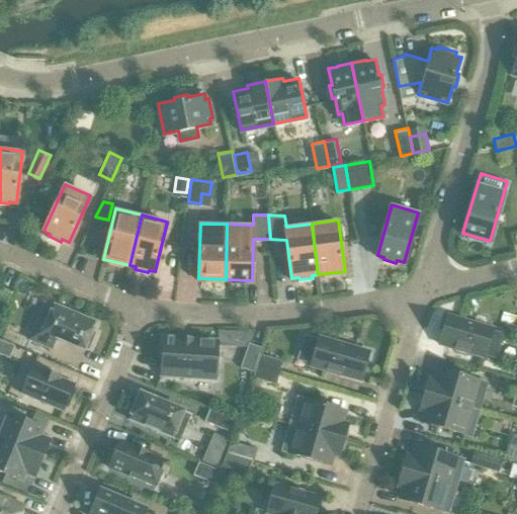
[(0,296),(7,301),(12,290),(1,285),(0,286),(0,296)]
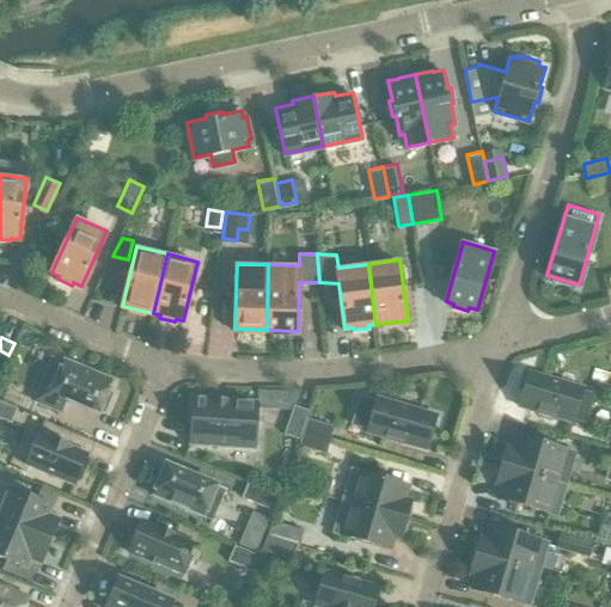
[(56,376),(46,373),(35,398),(61,409),(67,396),(101,410),(101,408),(105,409),(112,391),(109,388),(112,379),(65,359),(56,376)]
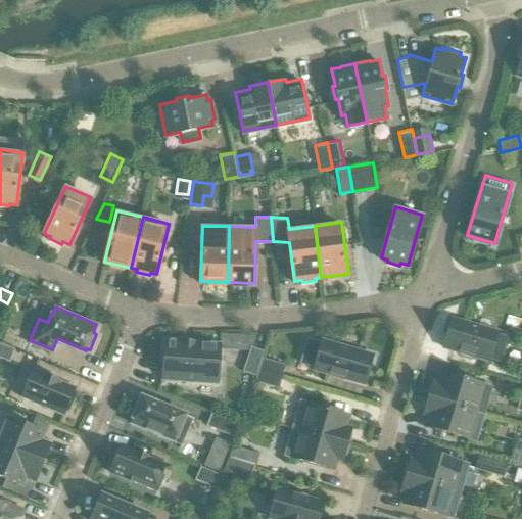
[(499,330),(453,317),(443,345),(489,359),(490,357),(501,359),(508,335),(497,332),(499,330)]
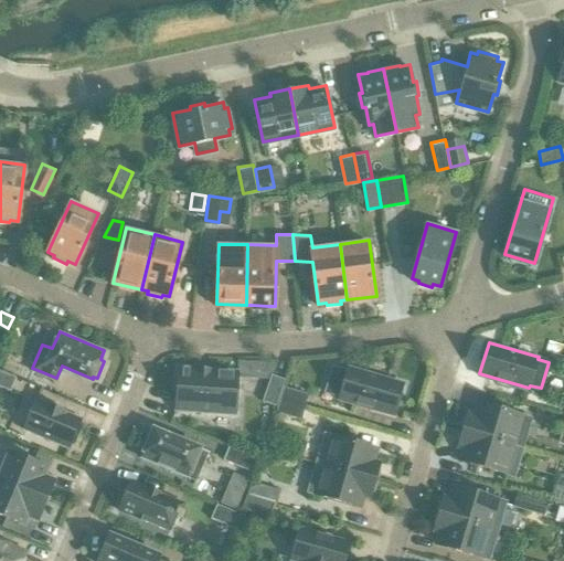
[(193,367),(179,366),(177,406),(235,411),(238,370),(214,369),(214,368),(193,367)]
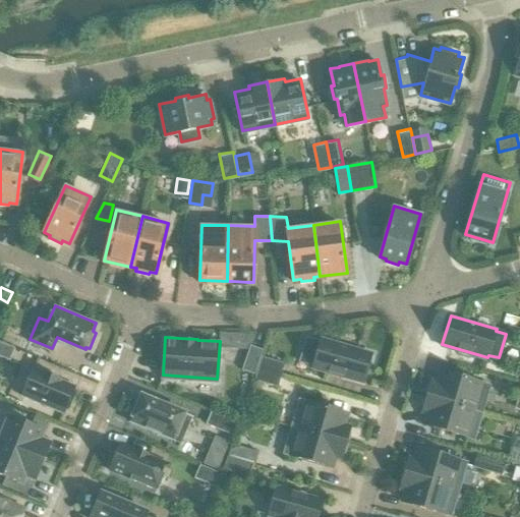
[(371,352),(322,337),(312,365),(363,381),(371,352)]
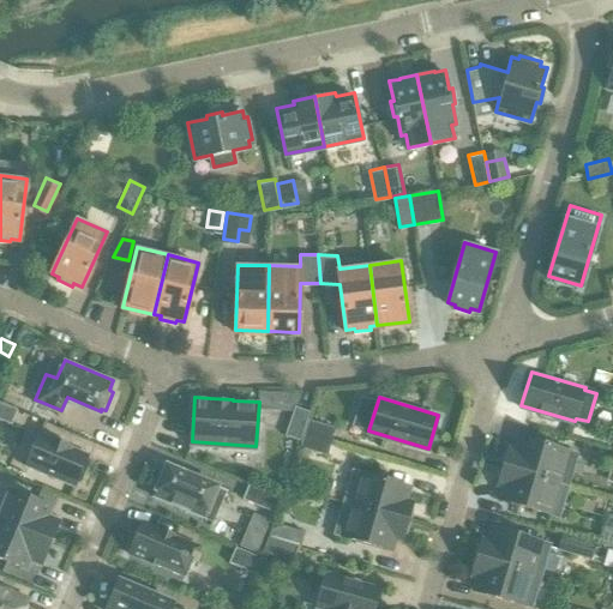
[(0,399),(0,416),(12,422),(18,408),(0,399)]
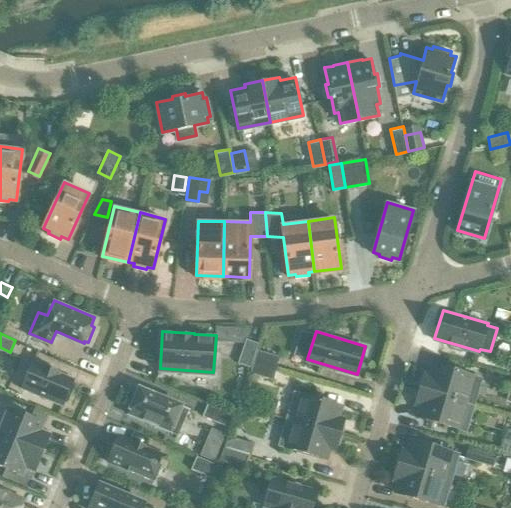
[(259,342),(246,337),(238,361),(250,366),(259,342)]
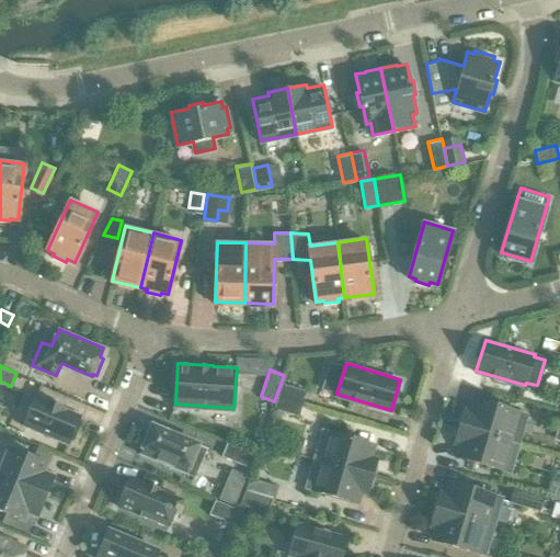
[(282,382),(278,394),(304,401),(307,389),(282,382)]
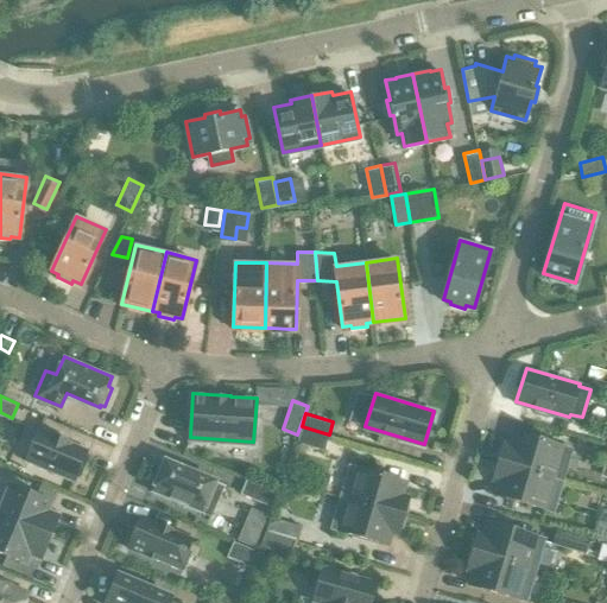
[(329,435),(302,426),(297,440),(324,449),(329,435)]
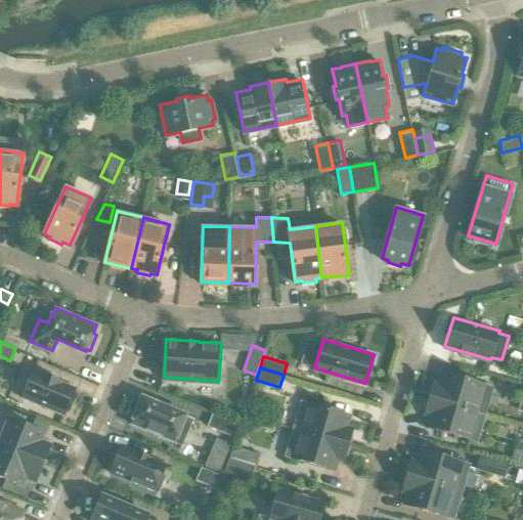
[(43,373),(35,370),(35,369),(34,369),(23,396),(24,396),(62,413),(62,414),(63,414),(76,386),(75,385),(74,386),(60,380),(43,373)]
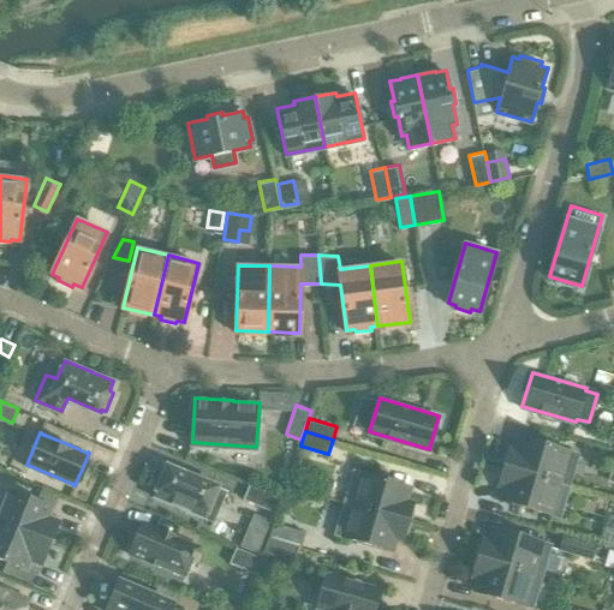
[(578,453),(520,436),(517,449),(510,447),(505,465),(560,482),(570,484),(578,453)]
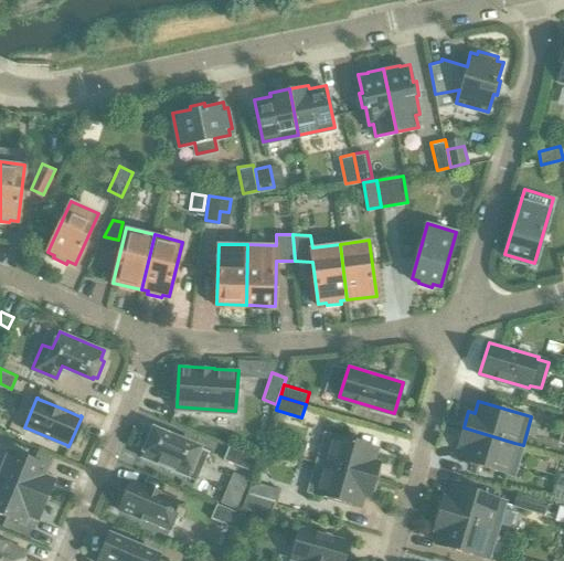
[(142,455),(197,477),(208,451),(210,451),(210,450),(153,426),(142,455)]
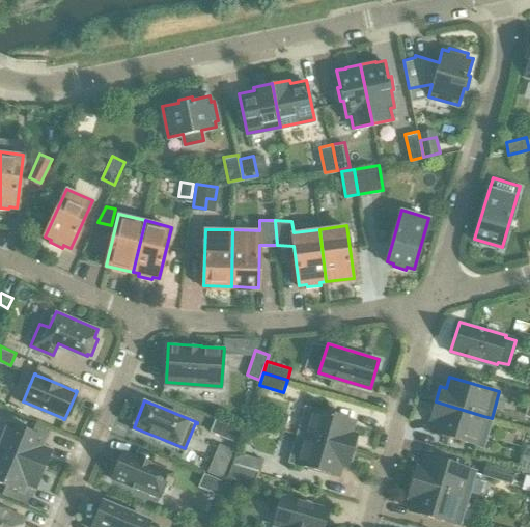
[(483,416),(436,401),(430,418),(437,419),(434,431),(476,443),(483,416)]
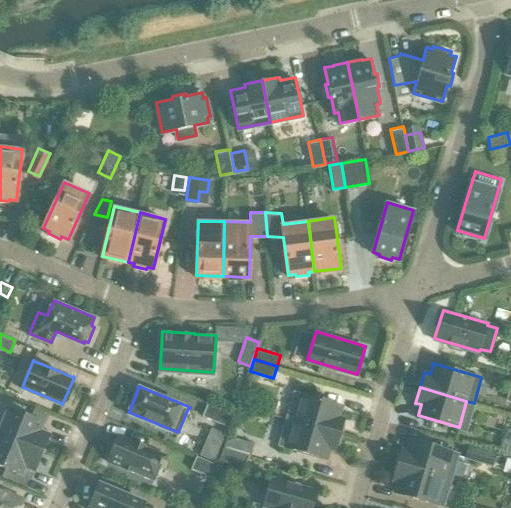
[(295,391),(287,417),(340,433),(345,417),(339,416),(342,405),(295,391)]
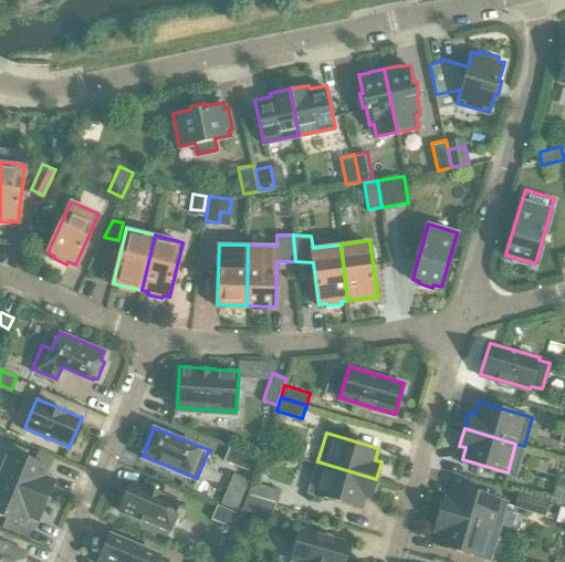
[(229,446),(223,458),(252,470),(251,471),(252,472),(259,457),(229,444),(228,445),(229,446)]
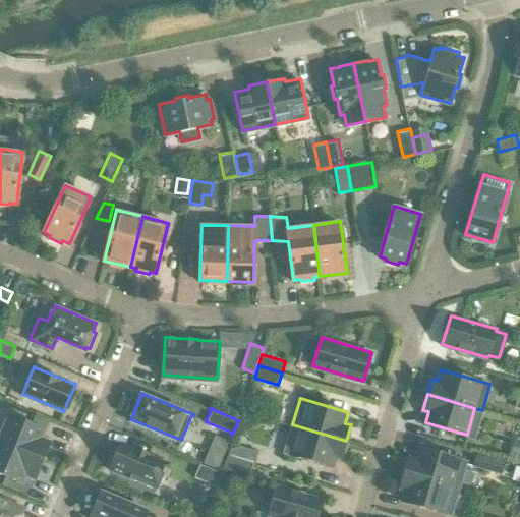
[(7,413),(0,431),(0,441),(43,459),(51,441),(40,437),(44,428),(7,413)]
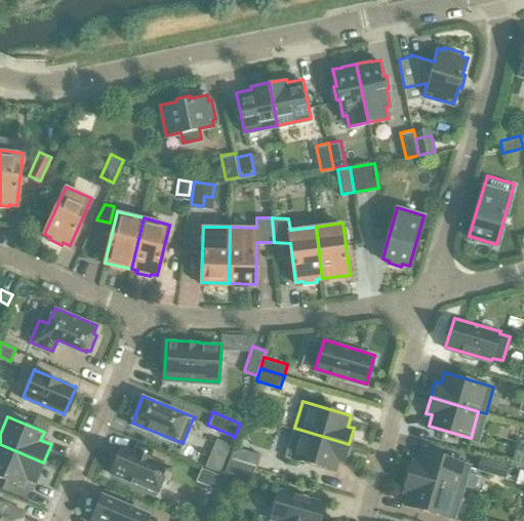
[(349,444),(294,428),(286,454),(293,456),(335,469),(338,457),(345,459),(349,444)]
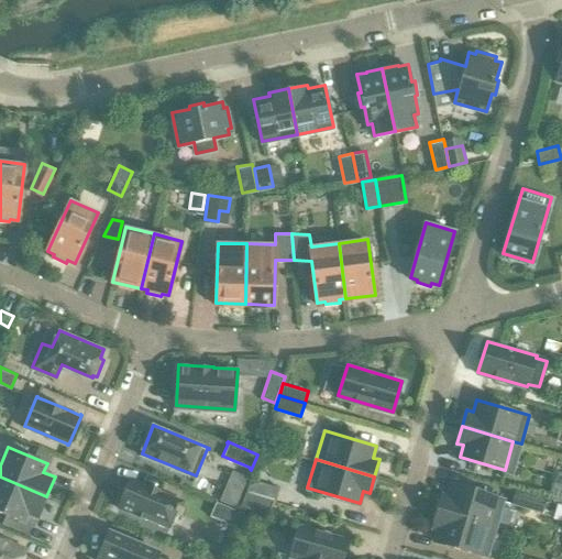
[(550,495),(561,499),(561,472),(557,471),(550,495)]
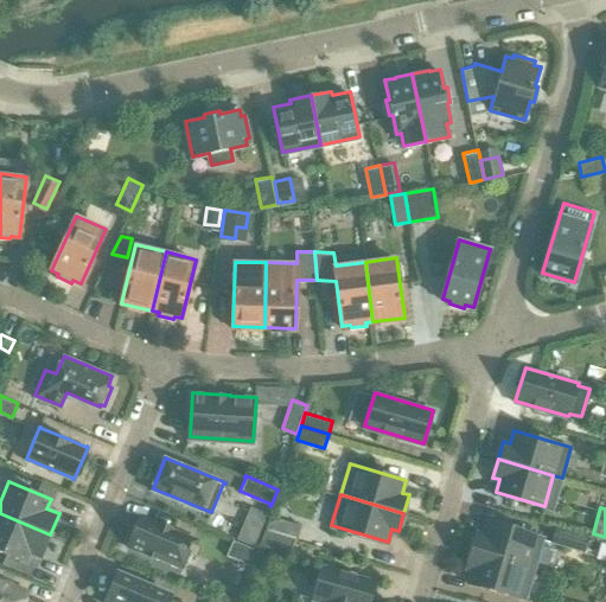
[(50,535),(0,513),(0,549),(25,559),(30,550),(42,555),(50,535)]
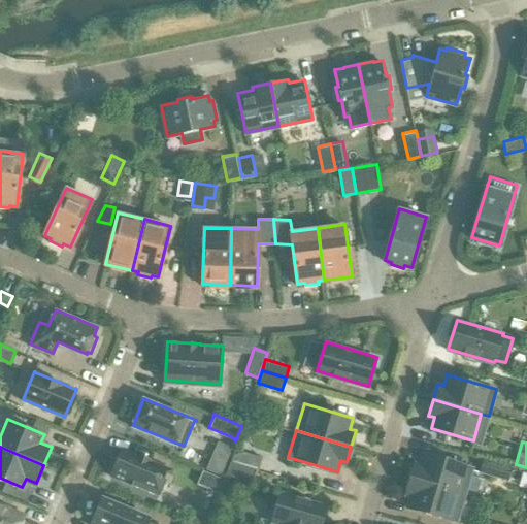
[(111,475),(159,494),(165,479),(171,481),(172,478),(169,476),(172,468),(123,448),(111,475)]
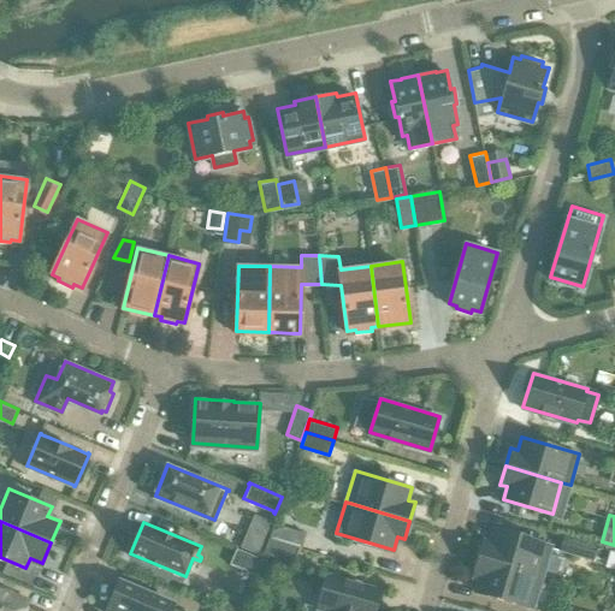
[(275,522),(270,537),(302,546),(307,532),(275,522)]
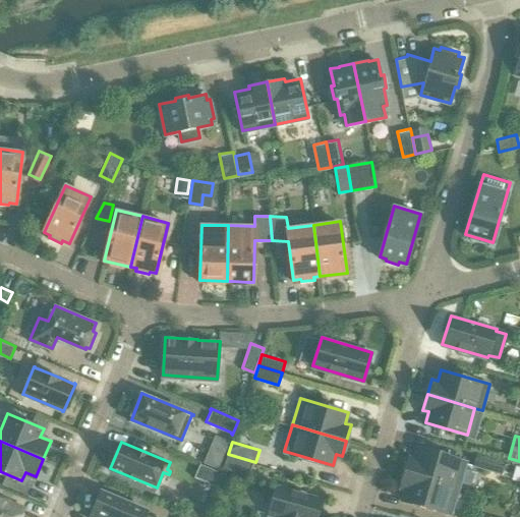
[(409,455),(405,471),(459,486),(467,460),(460,458),(418,446),(415,457),(409,455)]
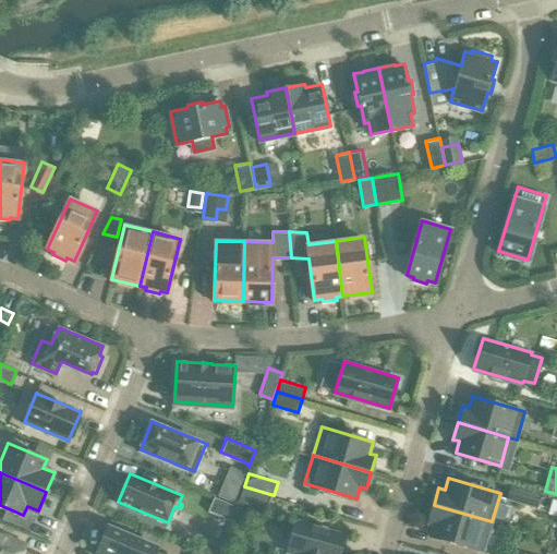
[(541,493),(512,483),(507,498),(536,507),(541,493)]
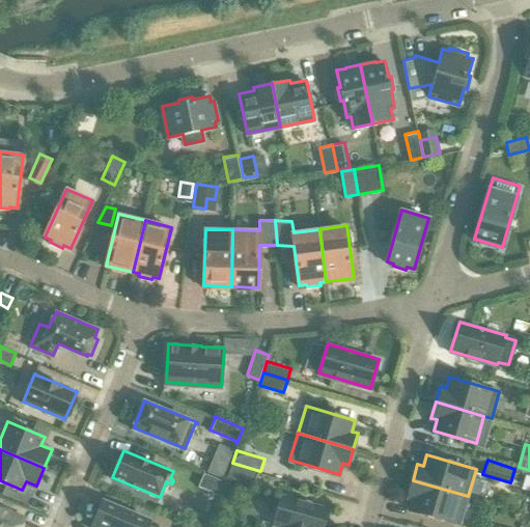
[(258,471),(231,463),(228,475),(254,483),(258,471)]
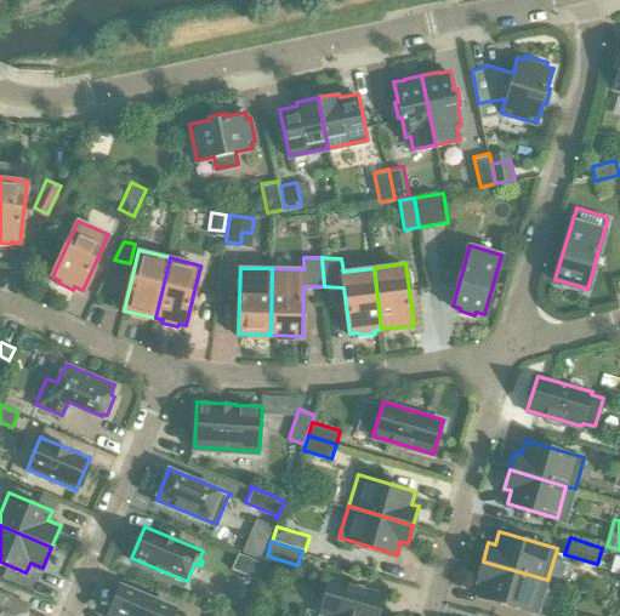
[(239,551),(232,566),(256,577),(263,562),(239,551)]
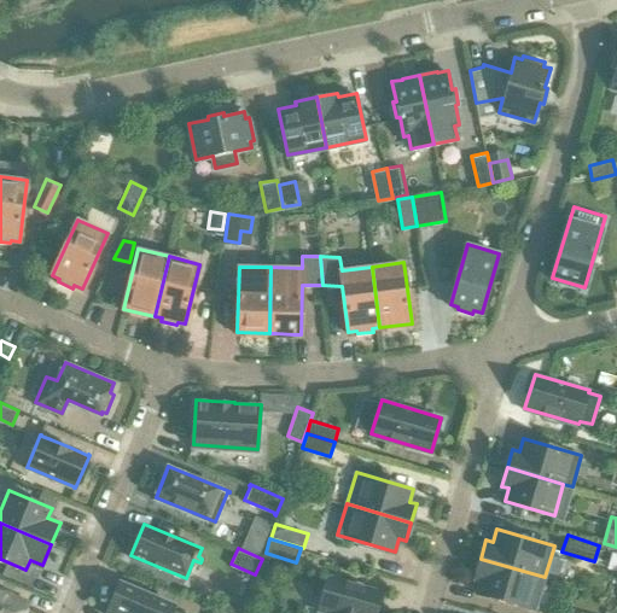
[(545,577),(481,559),(475,577),(482,579),(478,593),(535,609),(545,577)]
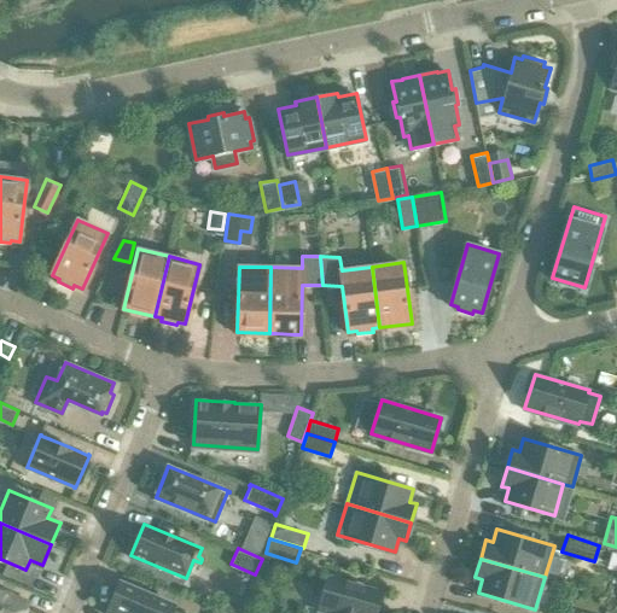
[(329,574),(319,608),(332,612),(376,612),(383,590),(329,574)]
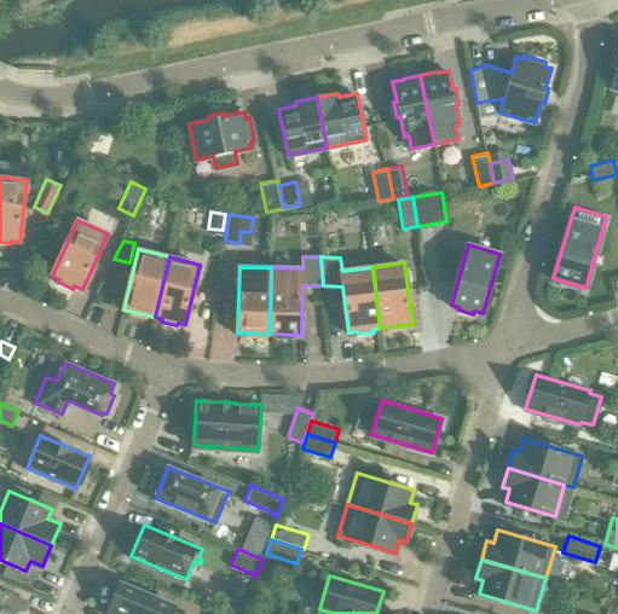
[(107,613),(182,613),(174,610),(175,606),(120,583),(107,613)]
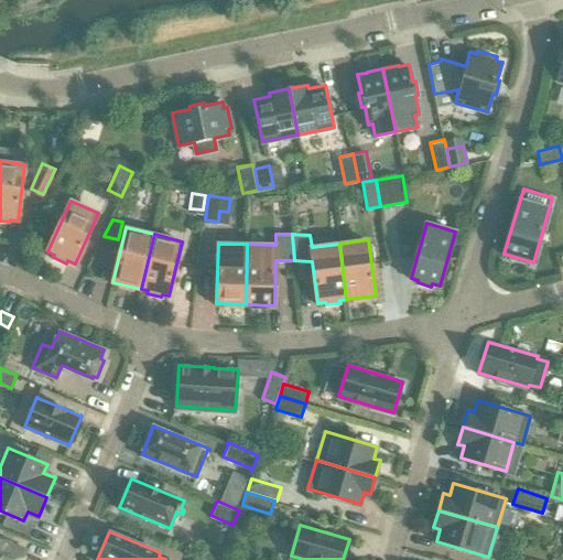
[(0,559),(20,559),(24,550),(0,539),(0,559)]
